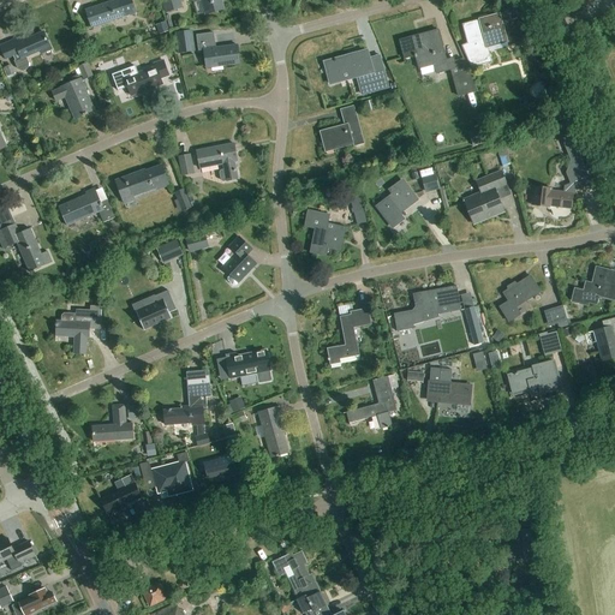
[(136,13),(131,0),(119,0),(87,11),(93,28),(136,13)]
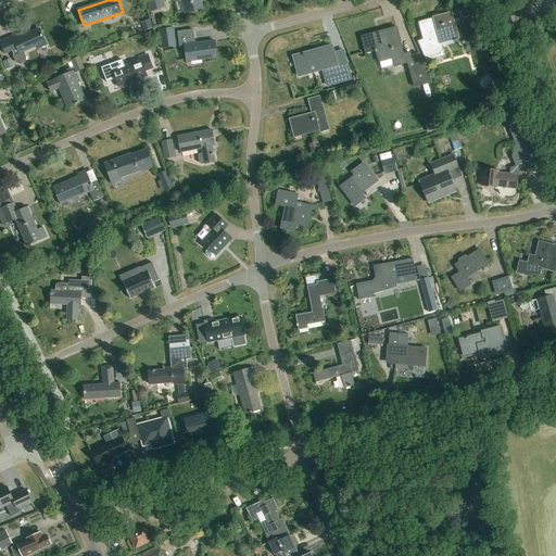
[(165,8),(163,0),(146,0),(150,12),(165,8)]
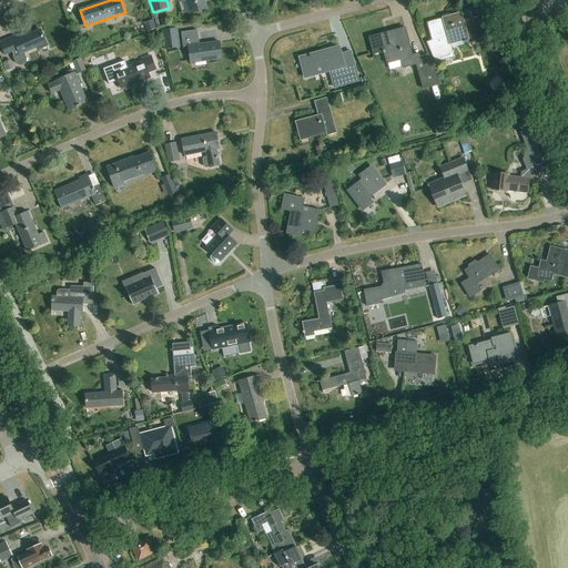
[(185,0),(190,14),(208,9),(204,0),(185,0)]
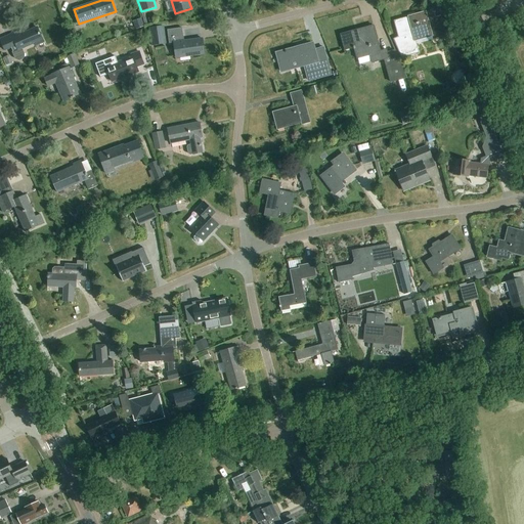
[(393,40),(401,58),(419,53),(416,45),(441,38),(433,11),(427,13),(427,12),(408,17),(409,18),(395,22),(400,38),(393,40)]
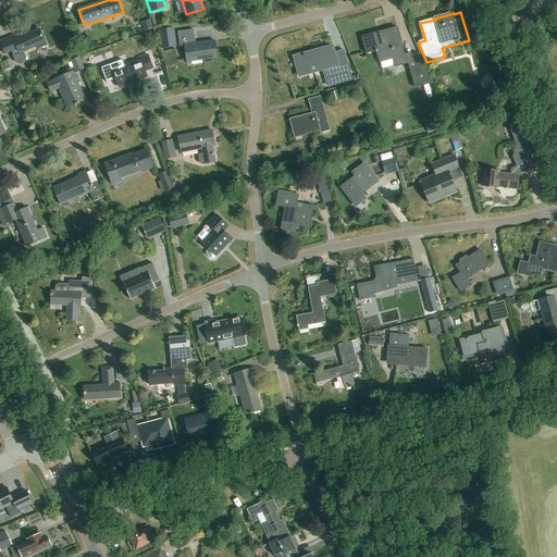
[(150,21),(140,24),(144,32),(153,29),(150,21)]
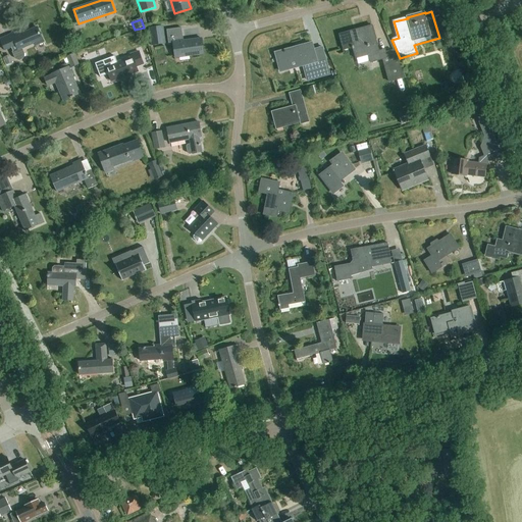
[(165,44),(163,27),(149,29),(151,46),(165,44)]
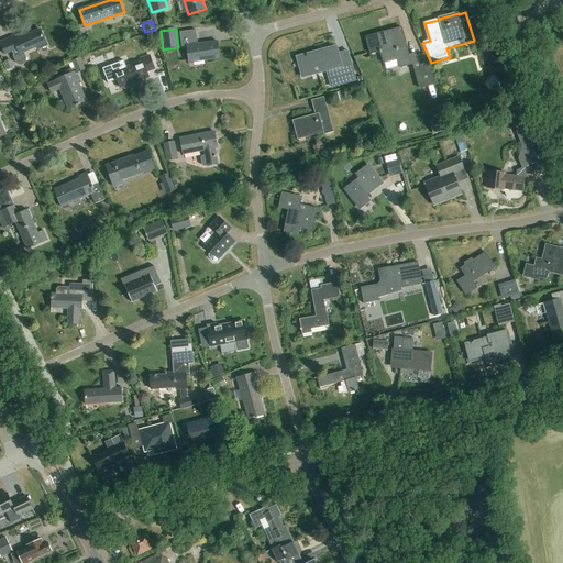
[(418,64),(416,56),(416,54),(409,56),(401,29),(366,37),(371,54),(379,52),(381,53),(384,64),(397,59),(399,68),(418,64)]
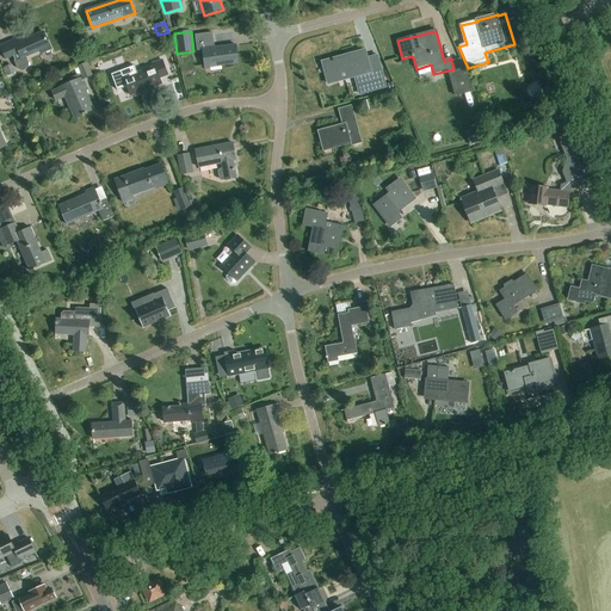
[(23,37),(0,47),(0,48),(5,60),(12,56),(14,62),(13,62),(16,68),(17,69),(18,71),(19,72),(20,72),(23,72),(24,72),(25,71),(26,71),(28,69),(28,68),(28,66),(28,65),(28,63),(25,57),(41,51),(42,55),(51,50),(43,34),(24,41),(23,37)]
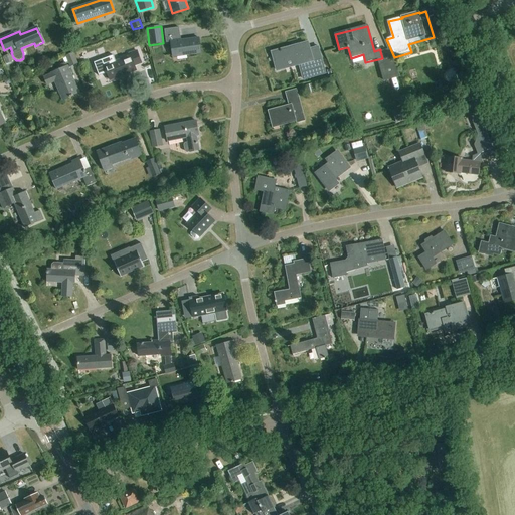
[(201,54),(199,38),(181,41),(179,28),(165,30),(167,43),(172,43),(174,57),(201,54)]
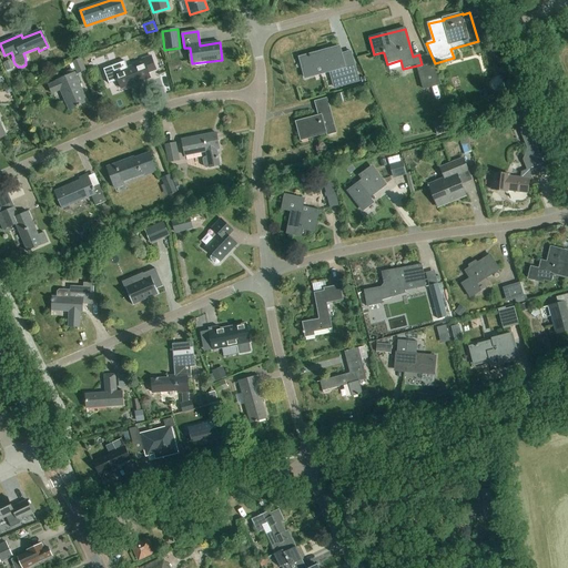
[(304,67),(303,67),(306,79),(330,73),(334,88),(359,81),(354,63),(345,66),(341,47),(321,52),(302,58),(304,67)]
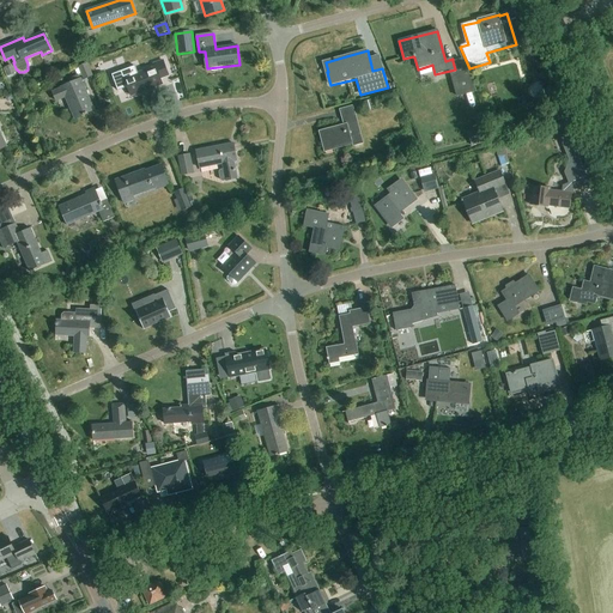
[(134,67),(113,76),(119,91),(128,87),(131,96),(162,85),(159,79),(169,77),(163,61),(155,64),(156,67),(138,74),(134,67)]
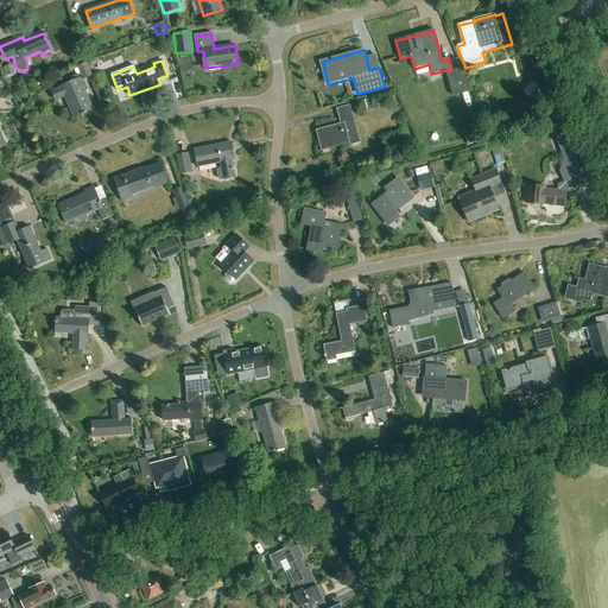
[(76,67),(82,80),(90,76),(86,63),(76,67)]
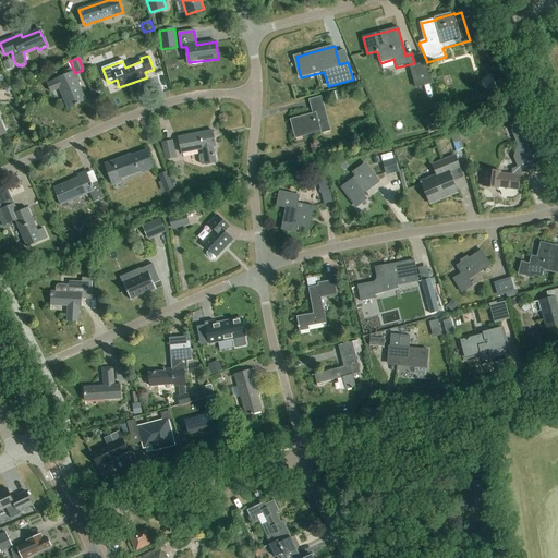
[(3,62),(7,70),(12,67),(9,60),(3,62)]
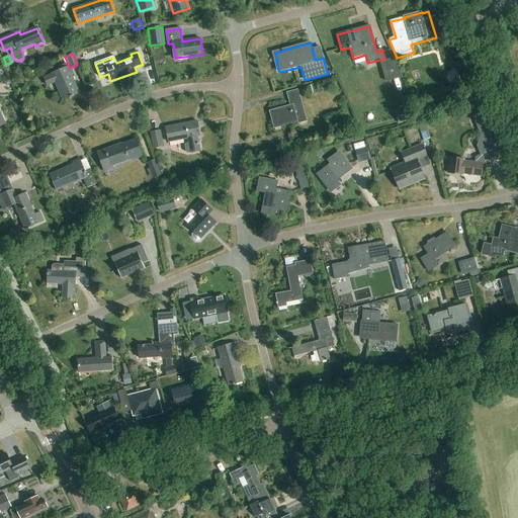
[(396,61),(380,65),(384,83),(401,78),(396,61)]
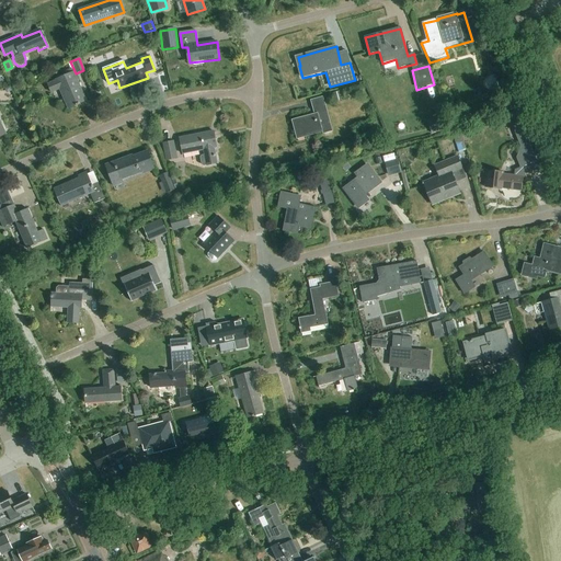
[(75,73),(68,77),(57,81),(48,86),(53,93),(60,90),(69,109),(87,101),(75,73)]
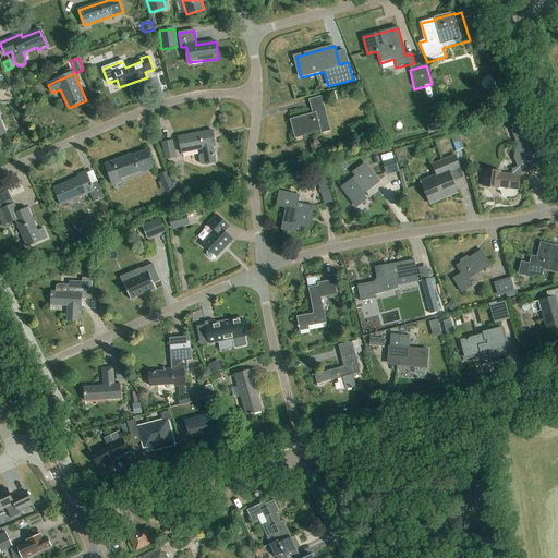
[(323,97),(308,101),(312,116),(311,116),(291,121),(295,138),(320,132),(320,134),(331,132),(323,97)]
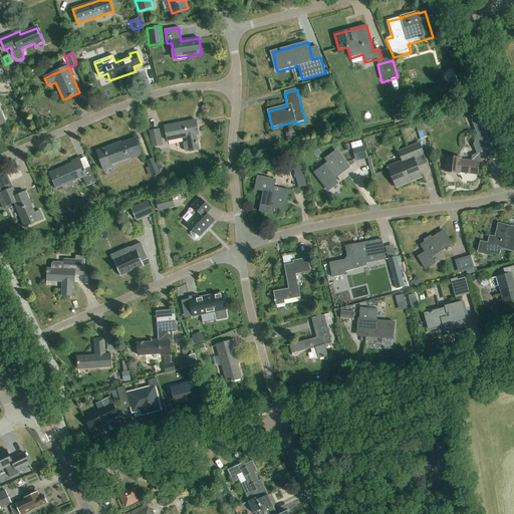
[(477,139),(486,136),(476,111),(468,114),(476,135),(477,139)]
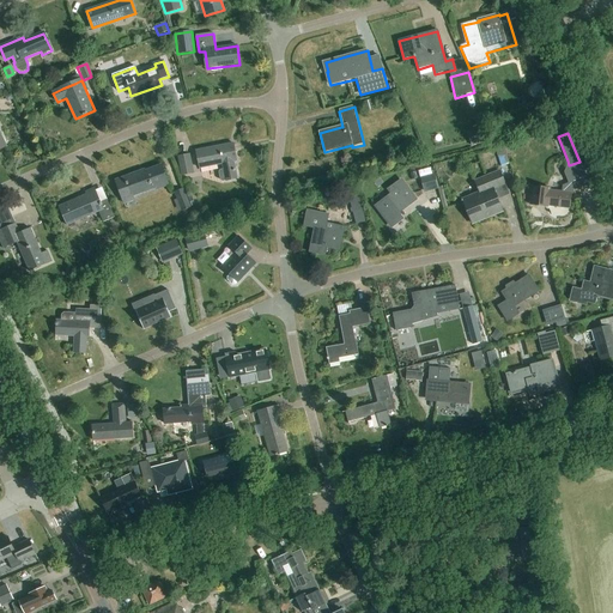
[(220,181),(223,182),(238,178),(235,162),(237,162),(234,144),(198,151),(201,169),(223,165),(224,171),(220,171),(219,174),(220,181)]
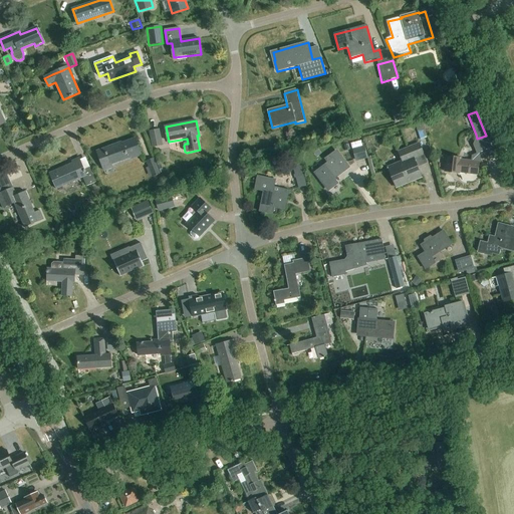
[(405,129),(408,142),(421,138),(418,125),(405,129)]
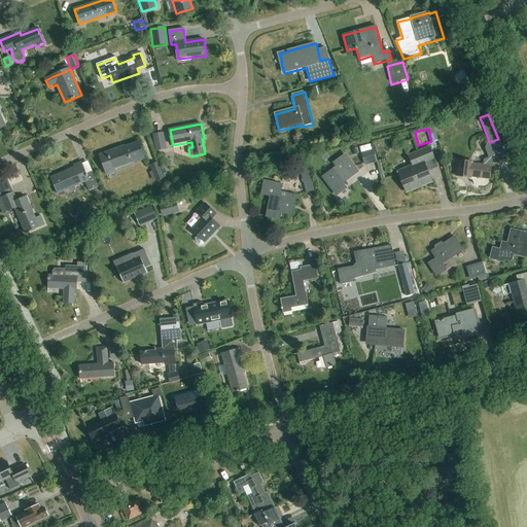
[(164,133),(152,135),(155,152),(167,150),(164,133)]
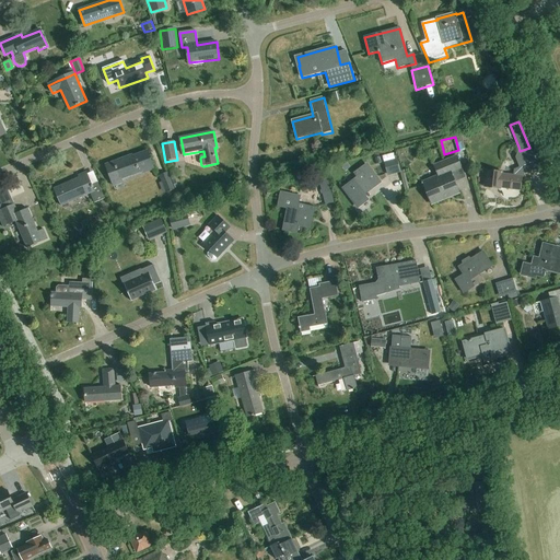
[(131,156),(115,162),(105,166),(113,187),(123,183),(121,181),(143,172),(144,174),(154,170),(148,152),(132,158),(131,156)]
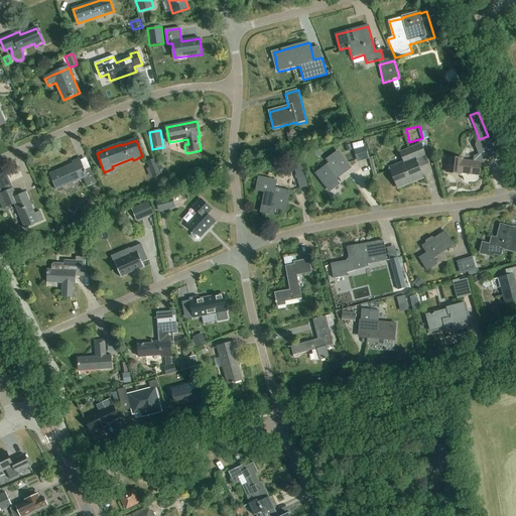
[(363,146),(353,149),(357,161),(358,161),(369,157),(365,145),(363,146)]
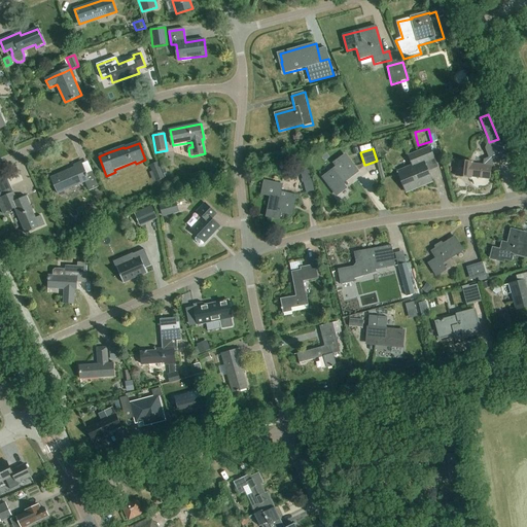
[(396,172),(397,174),(405,192),(431,181),(427,172),(424,164),(434,160),(429,148),(408,157),(412,166),(396,172)]
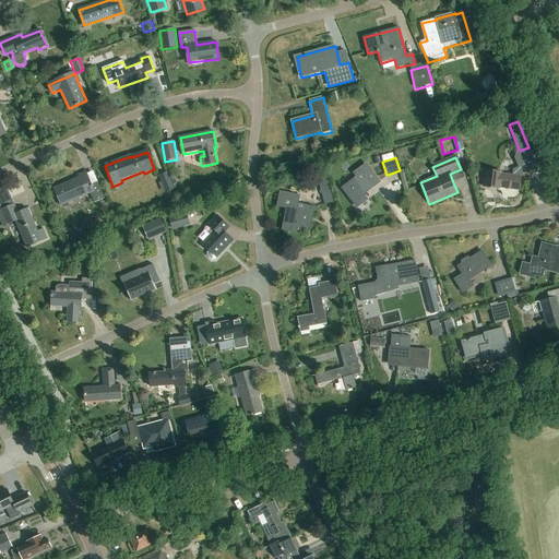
[(530,171),(523,157),(514,162),(518,167),(512,169),(512,176),(501,175),(501,173),(485,170),(483,188),(499,189),(520,191),(521,177),(522,175),(530,171)]
